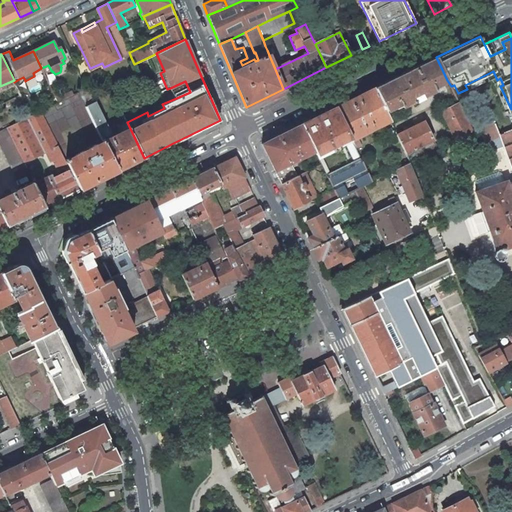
[(398,76),(374,88),(385,110),(399,104),(400,107),(411,101),(412,103),(414,101),(414,102),(422,98),(421,96),(425,94),(435,90),(433,86),(447,80),(436,57),(398,76)]
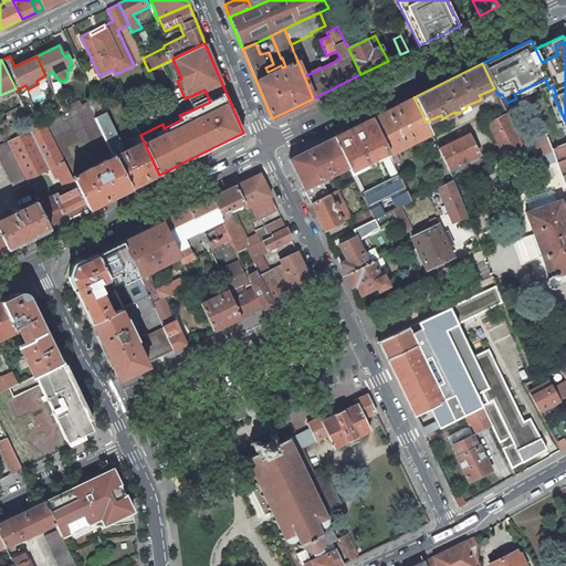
[(51,73),(45,75),(48,81),(54,79),(56,77),(53,72),(51,73)]
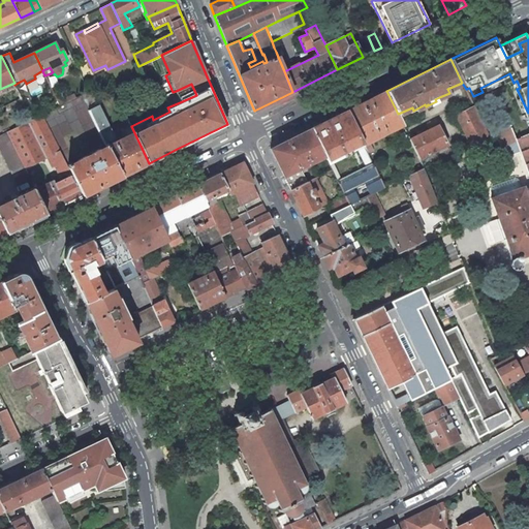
[(191,84),(176,91),(180,102),(196,95),(191,84)]
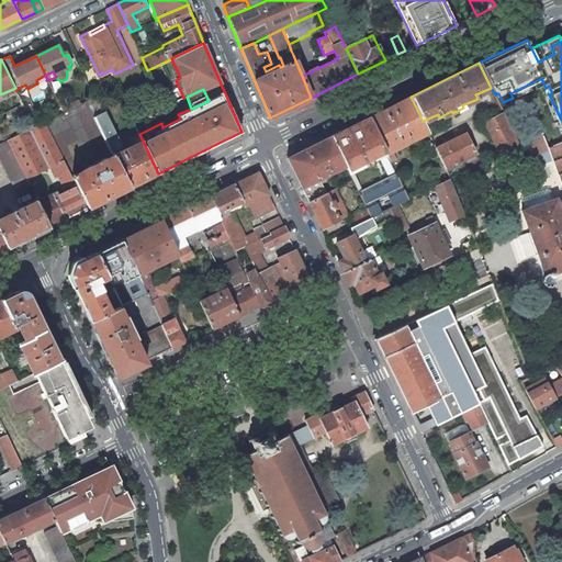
[(93,97),(86,101),(112,154),(114,156),(130,188),(158,173),(139,134),(138,133),(120,142),(97,96),(93,97)]
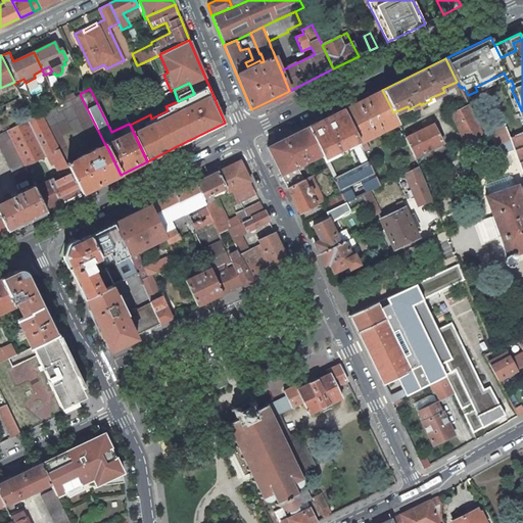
[(382,90),(343,109),(359,140),(360,142),(366,139),(398,123),(393,112),(382,90)]
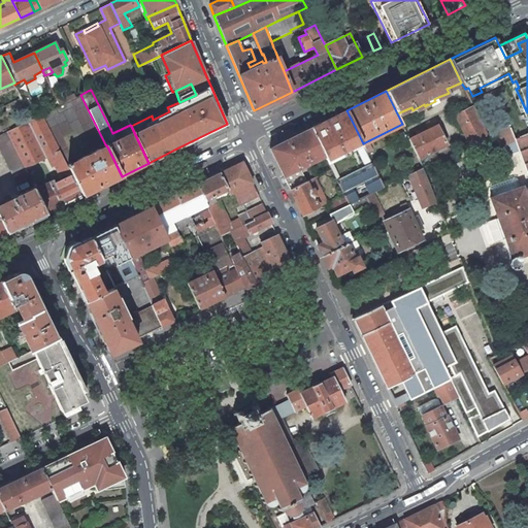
[(59,105),(76,97),(74,93),(68,96),(67,95),(57,100),(59,105)]
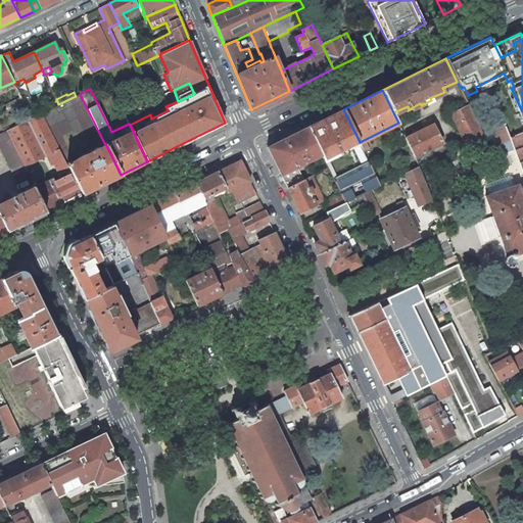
[(57,105),(41,113),(67,164),(80,158),(79,157),(99,147),(100,148),(105,145),(80,94),(76,96),(57,105)]
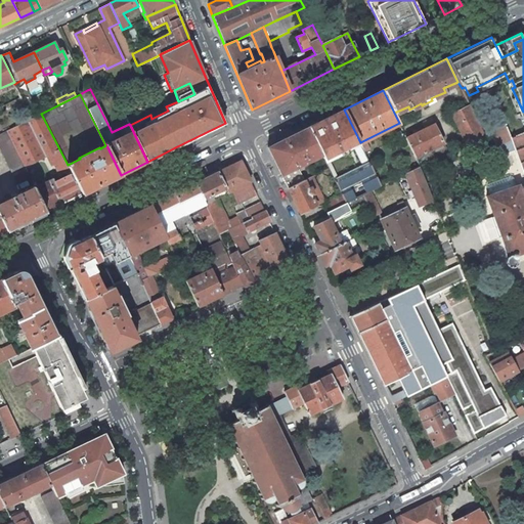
[(451,114),(466,143),(484,134),(470,105),(451,114)]
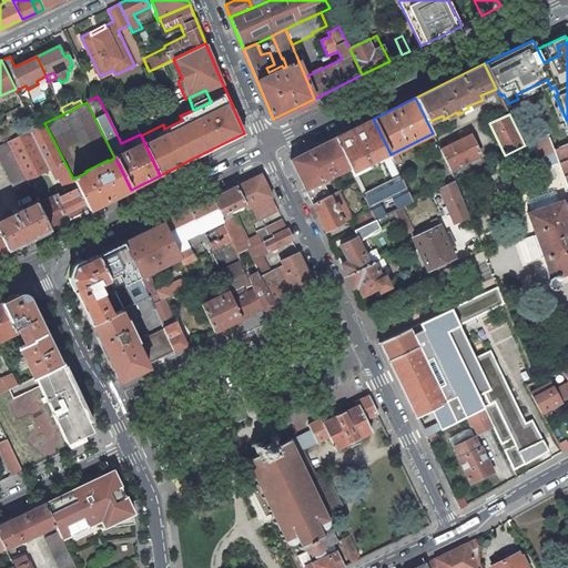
[(352,171),(389,152),(373,119),(335,138),(350,168),(352,171)]
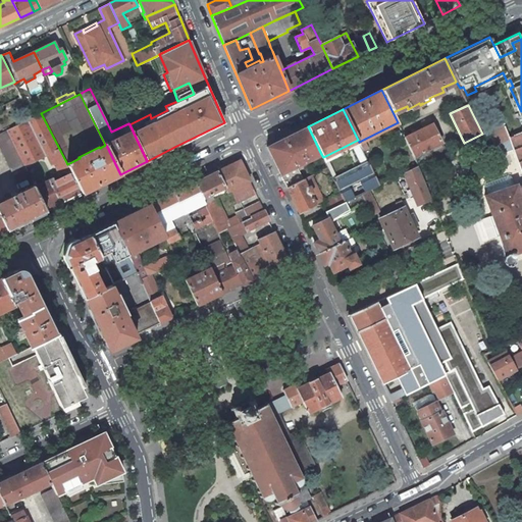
[(31,117),(6,129),(24,165),(46,155),(51,165),(55,163),(60,172),(69,167),(67,164),(41,113),(40,113),(35,115),(31,117)]
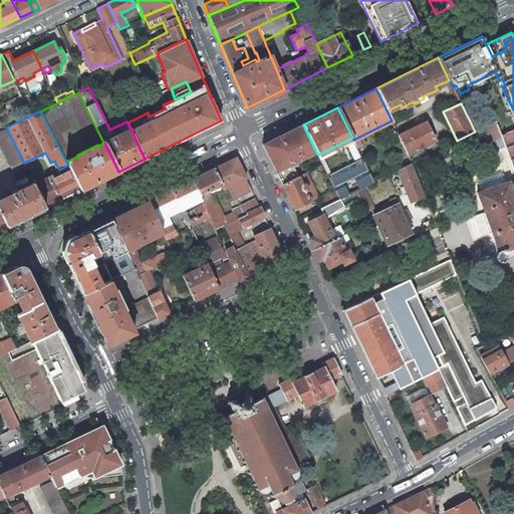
[(426,121),(399,136),(406,152),(408,155),(423,147),(425,151),(410,158),(412,163),(439,150),(426,121)]
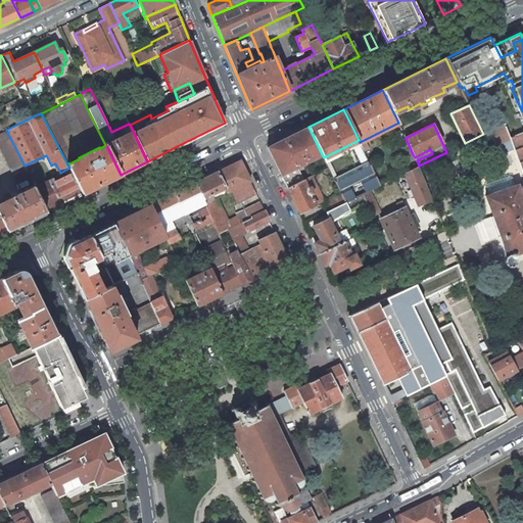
[(490,130),(496,145),(510,140),(510,138),(504,124),(490,130)]
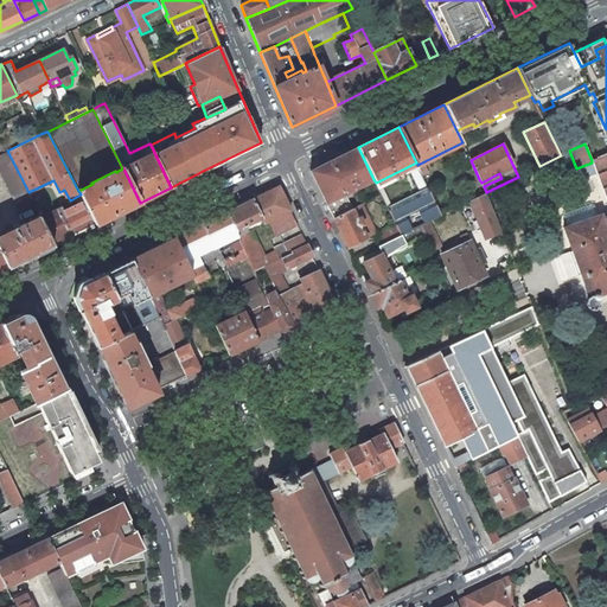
[(311,171),(326,203),(345,193),(351,190),(356,187),(374,179),(358,147),(311,171)]
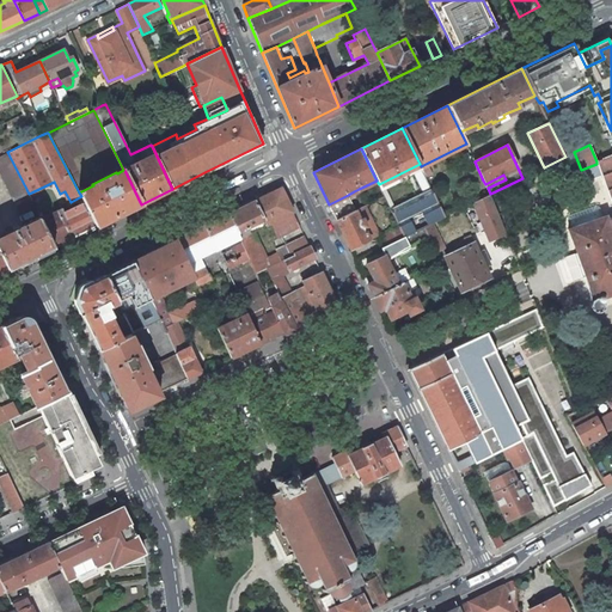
[(7,152),(0,155),(0,172),(20,214),(35,207),(29,194),(7,152)]
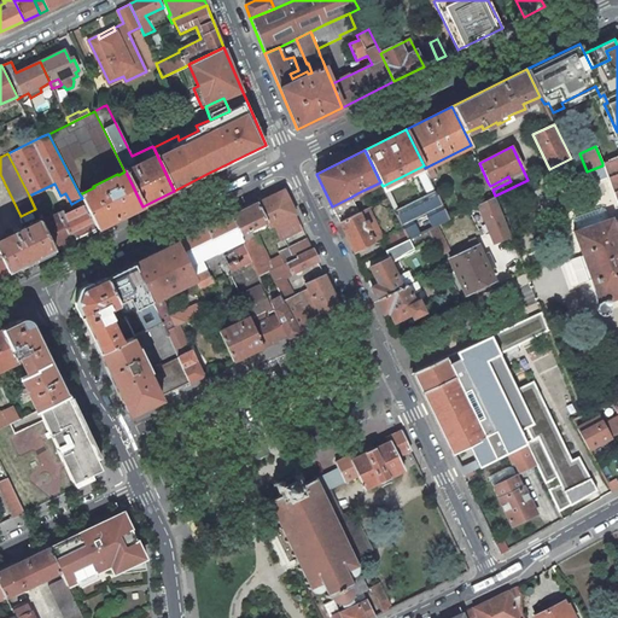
[(617,157),(616,158),(602,163),(602,165),(617,207),(617,157)]
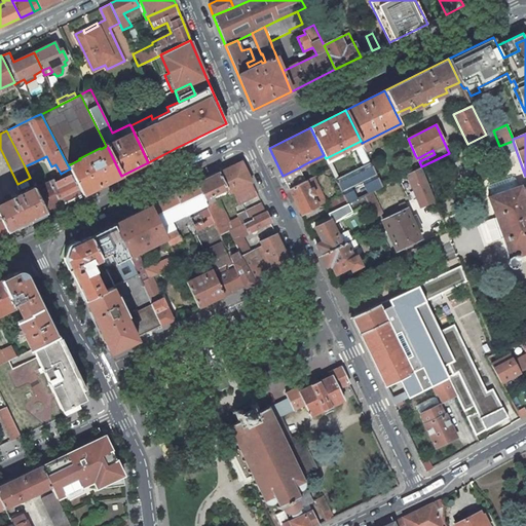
[(80,159),(68,165),(70,168),(72,174),(82,194),(121,176),(107,146),(106,146),(101,149),(100,148),(79,158),(80,159)]
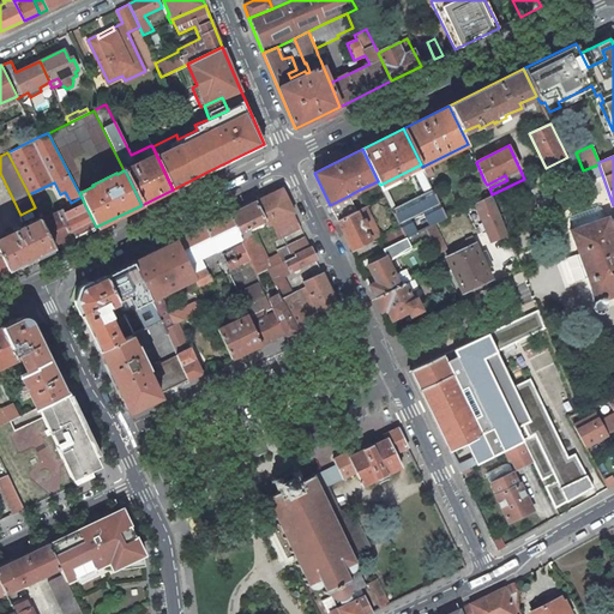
[(469,188),(476,203),(491,196),(492,194),(489,188),(487,185),(485,181),(469,188)]
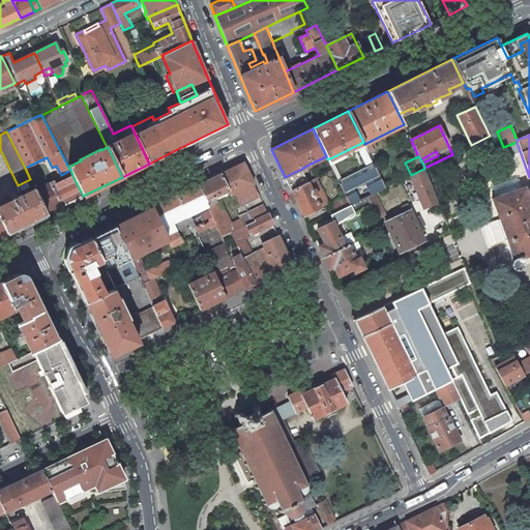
[(243,163),(221,174),(231,195),(231,196),(235,194),(254,183),(243,163)]
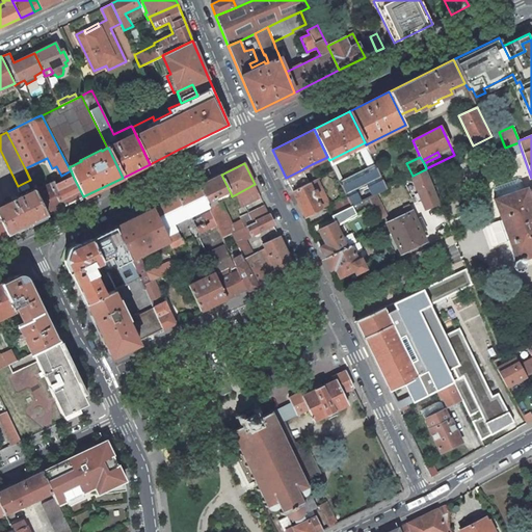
[(347,197),(351,206),(368,197),(376,193),(387,188),(375,164),(363,170),(344,180),(340,182),(347,197)]
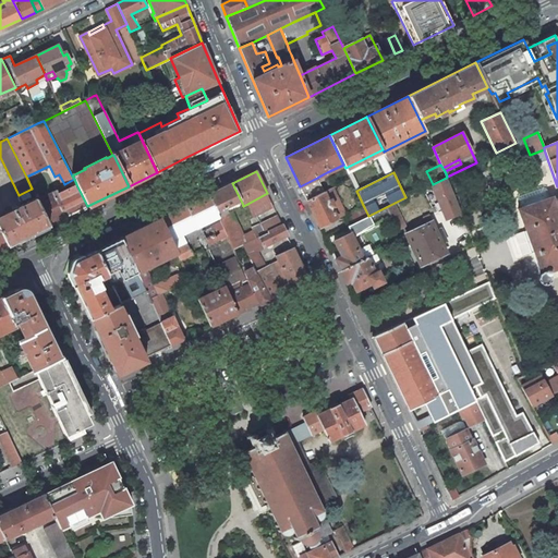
[(446,178),(433,184),(447,219),(461,213),(446,178)]
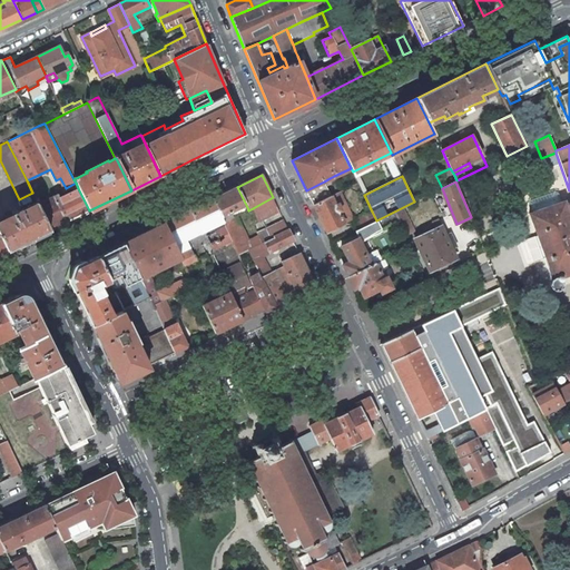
[(237,215),(248,209),(237,187),(213,199),(223,222),(236,216),(237,215)]
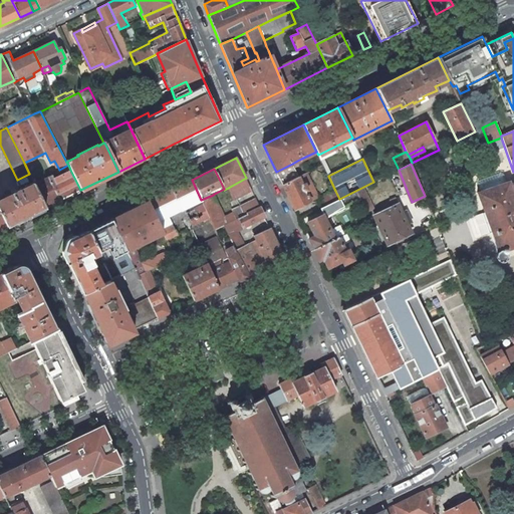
[(48,178),(59,200),(80,190),(70,170),(53,179),(51,176),(48,178)]
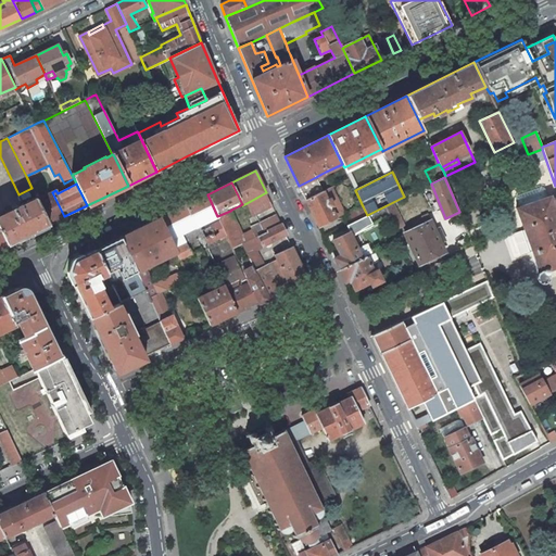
[(305,200),(318,226),(344,213),(331,187),(324,191),(305,200)]
